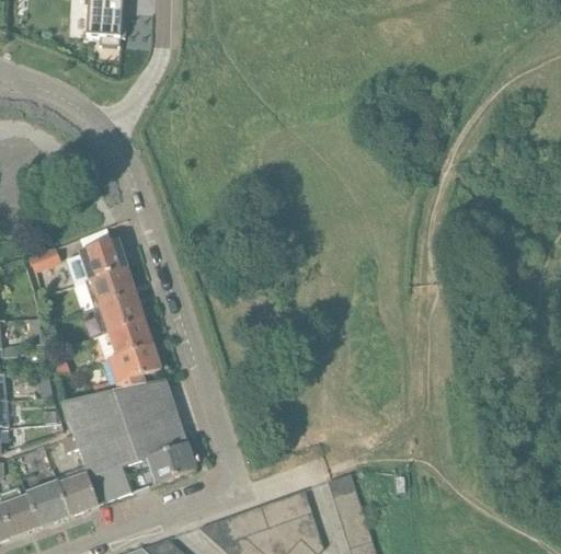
[(125,41),(127,0),(88,0),(86,37),(125,41)]
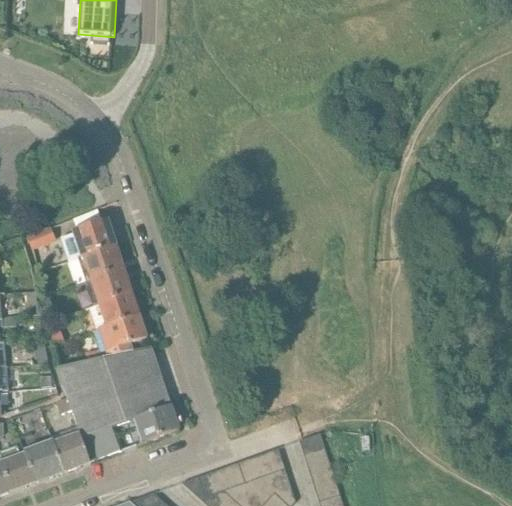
[(79,255),(117,244),(108,218),(60,234),(68,258),(78,255),(79,255)]
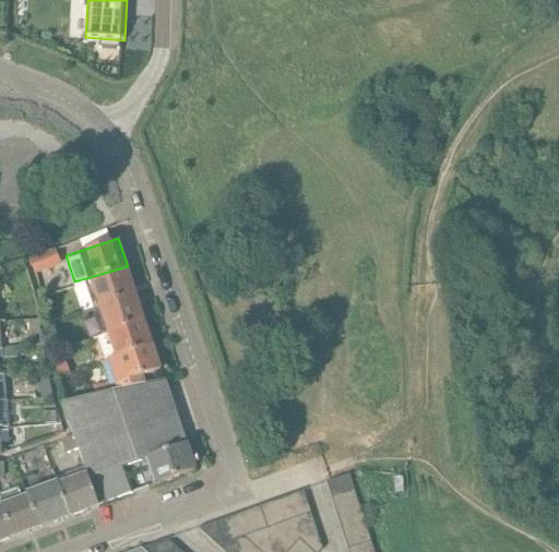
[(37,270),(60,260),(55,246),(32,255),(37,270)]
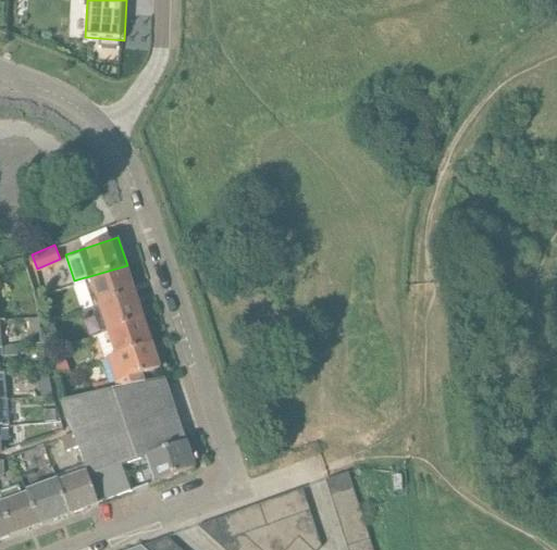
[(94,302),(135,288),(127,265),(86,277),(94,302)]
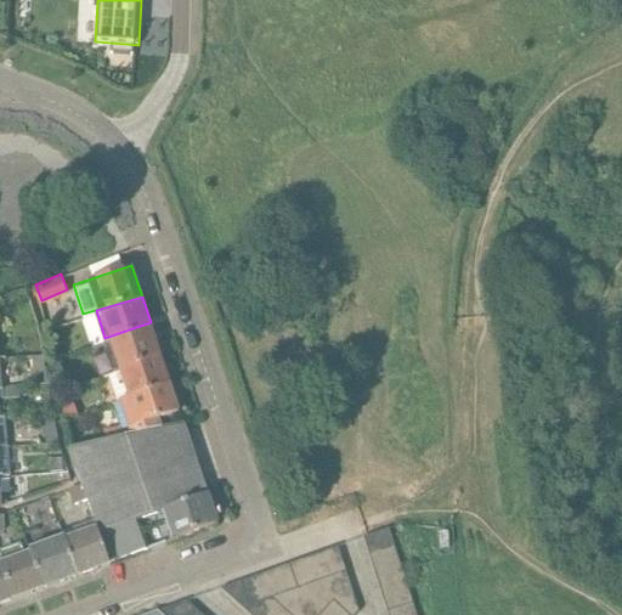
[(114,366),(160,351),(151,322),(105,338),(114,366)]
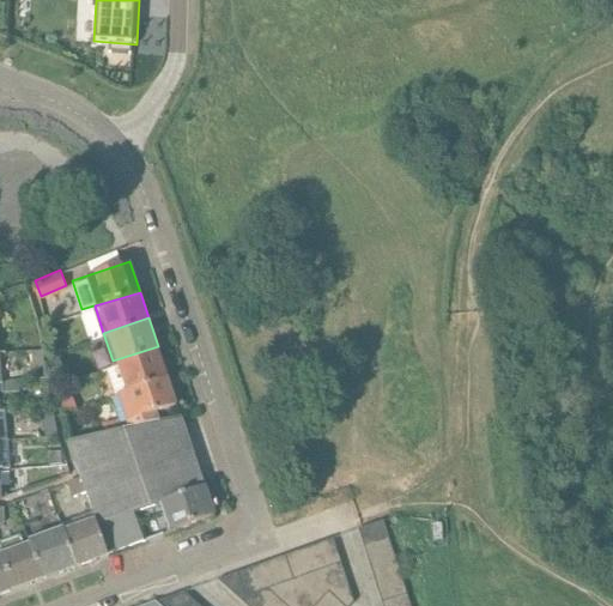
[(34,363),(44,362),(43,346),(32,347),(34,363)]
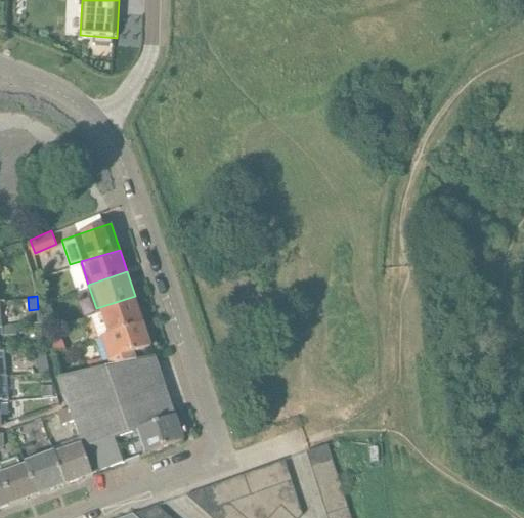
[(98,336),(143,320),(135,296),(96,308),(96,310),(91,311),(98,336)]
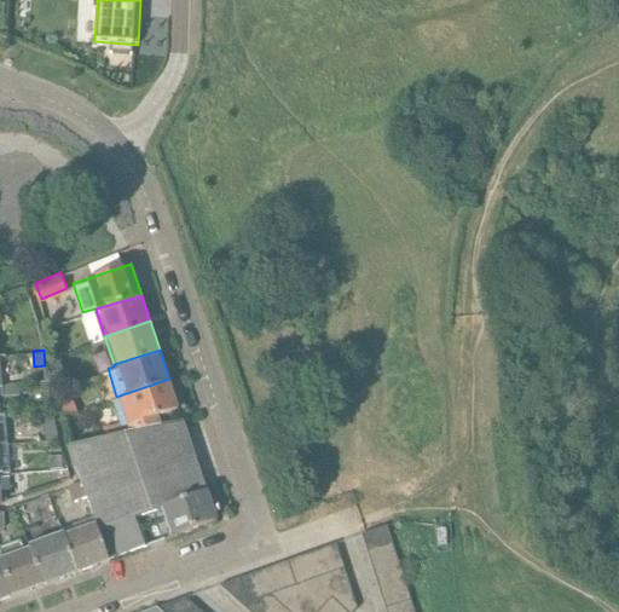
[(169,379),(116,397),(127,429),(157,422),(155,415),(178,406),(169,379)]
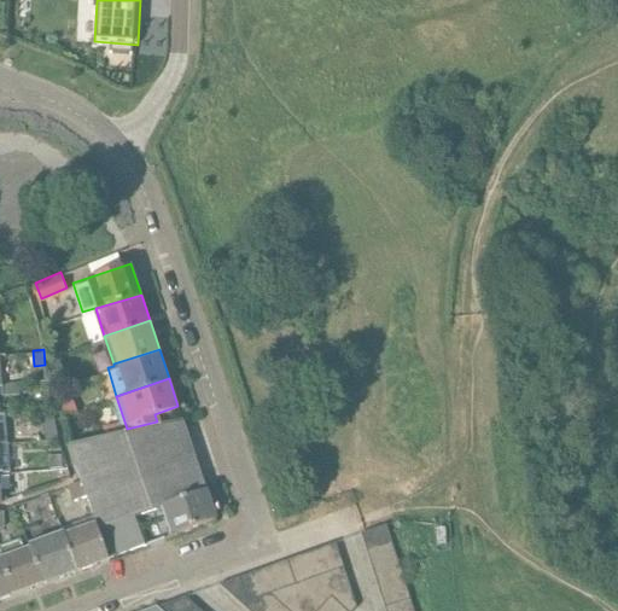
[(3,380),(3,391),(19,390),(18,379),(3,380)]
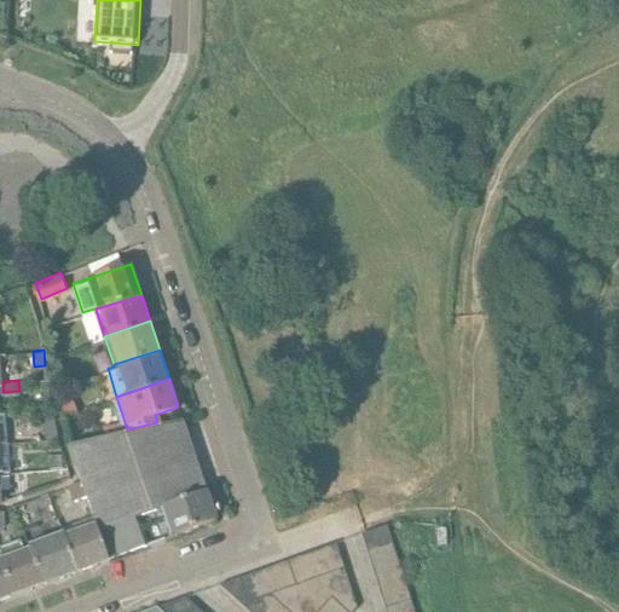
[(64,414),(77,410),(74,398),(61,402),(64,414)]
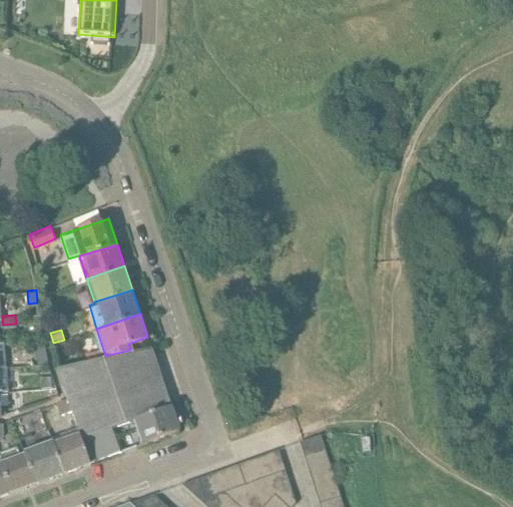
[(38,362),(48,361),(44,338),(33,339),(38,362)]
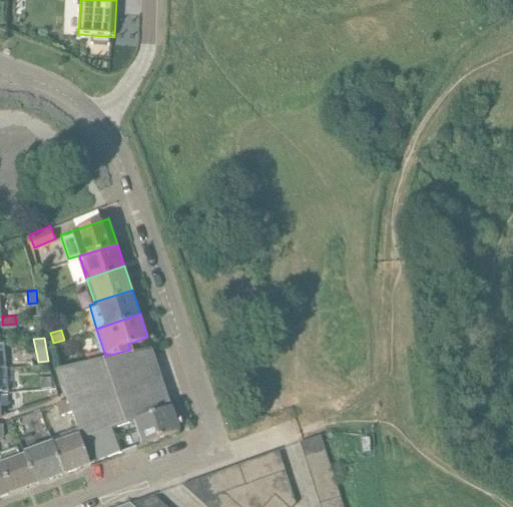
[(138,443),(179,428),(151,346),(130,350),(105,356),(100,357),(86,360),(57,366),(68,396),(72,409),(68,410),(73,427),(86,462),(120,450),(113,429),(131,423),(138,443)]
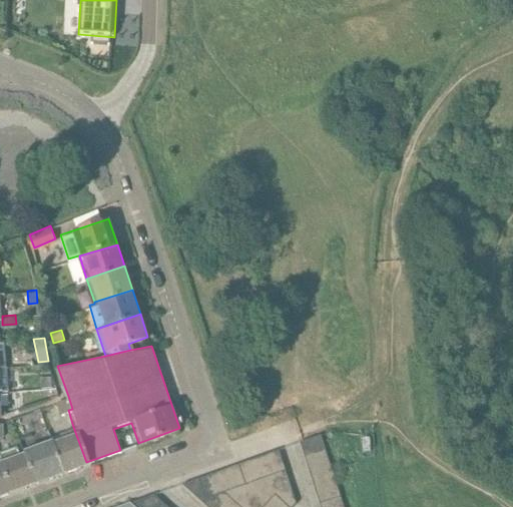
[(86,360),(100,357),(98,348),(84,352),(86,360)]
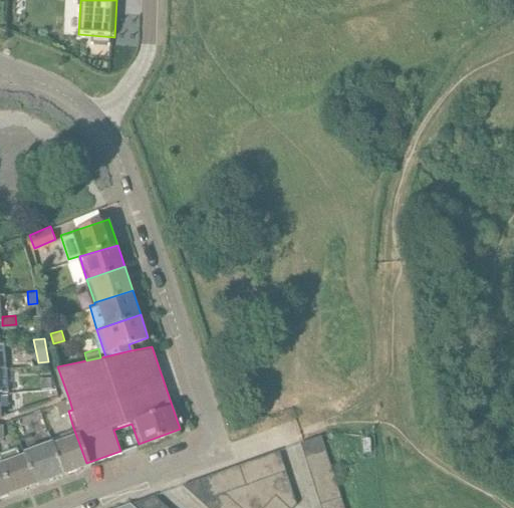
[(0,390),(0,391),(9,390),(7,364),(0,364),(0,390)]
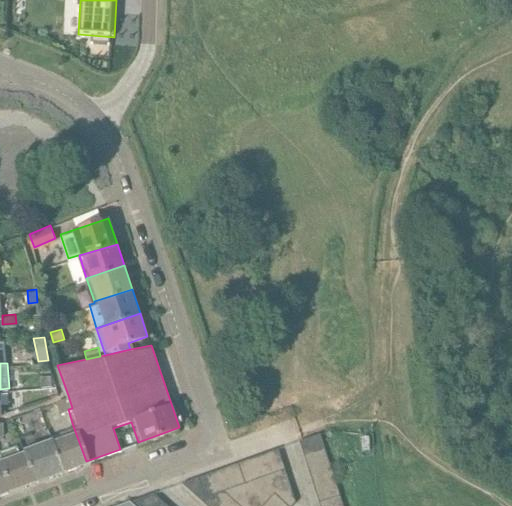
[(42,384),(52,383),(51,373),(41,374),(42,384)]
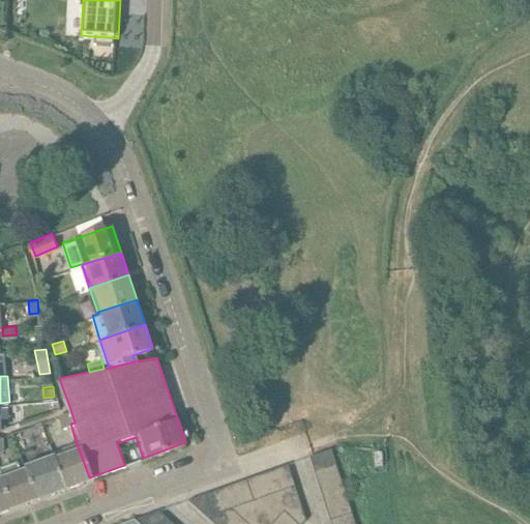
[(63,427),(70,424),(75,423),(70,409),(58,413),(63,427)]
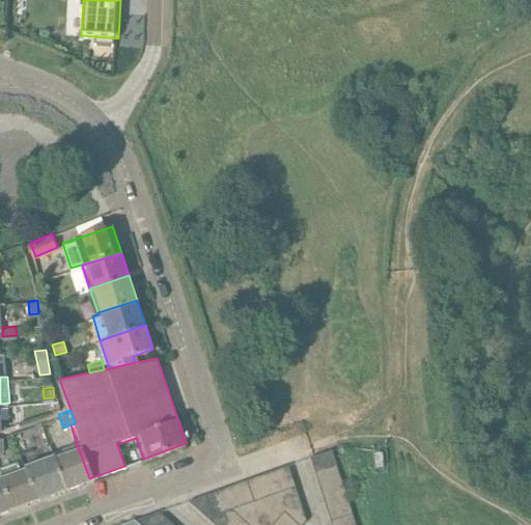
[(65,487),(89,478),(76,442),(63,445),(52,449),(54,454),(65,487)]
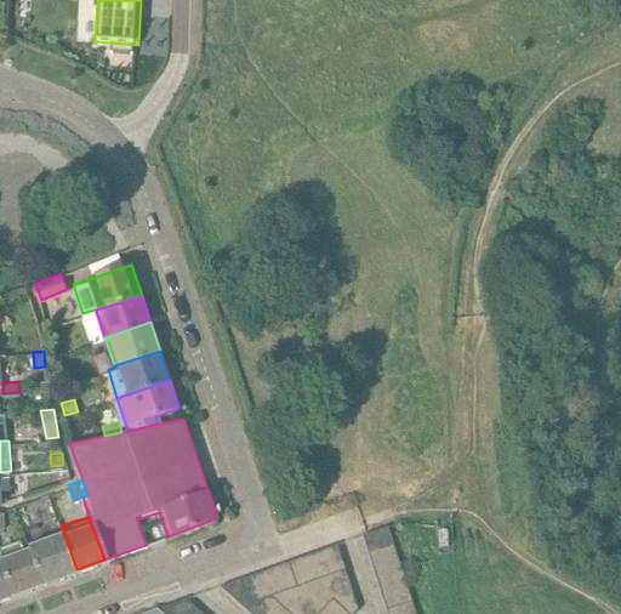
[(366,544),(393,535),(389,524),(388,522),(363,532),(366,544)]
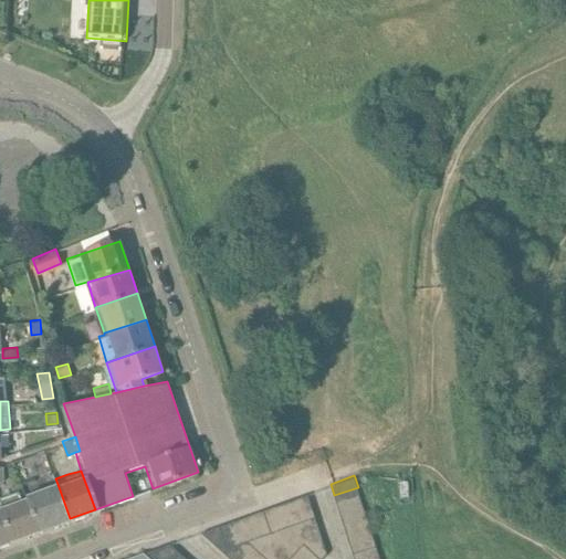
[(410,478),(401,480),(401,496),(411,495),(410,478)]
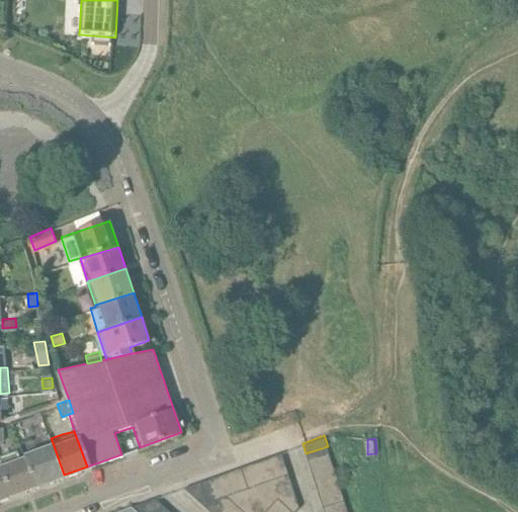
[(35,486),(64,475),(53,443),(24,453),(25,455),(35,486)]
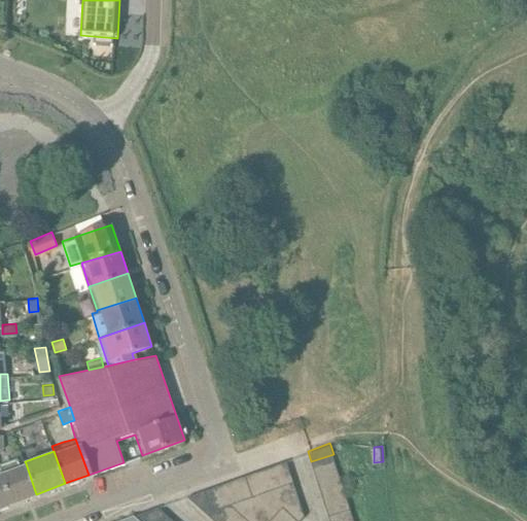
[(315,472),(337,464),(334,454),(311,461),(315,472)]
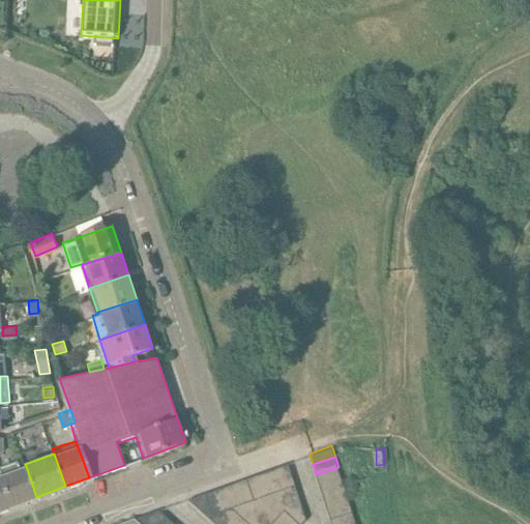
[(12,505),(36,497),(26,466),(21,468),(18,460),(0,466),(0,470),(2,477),(12,505)]
